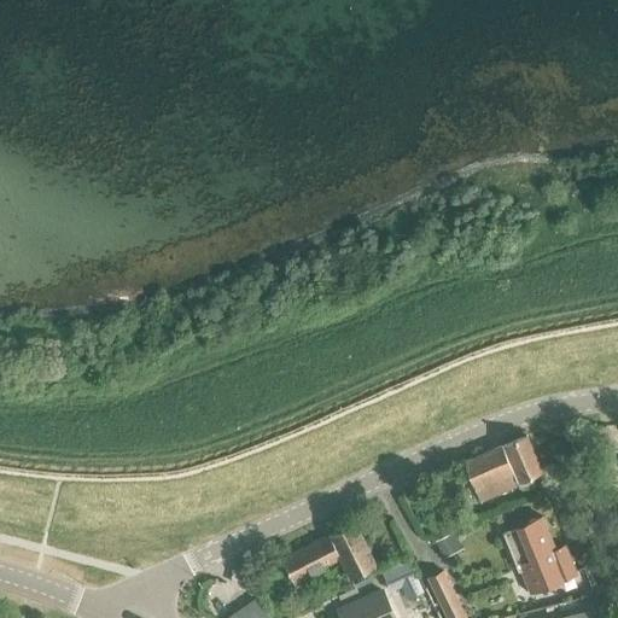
[(518,484),(519,487),(531,481),(529,476),(541,470),(525,435),(462,461),(479,500),(518,484)]
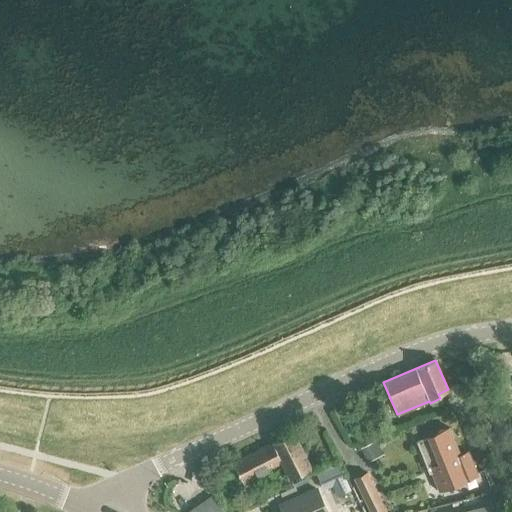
[(466,452),(459,455),(448,428),(416,441),(427,468),(452,458),(463,486),(478,480),(466,452)]
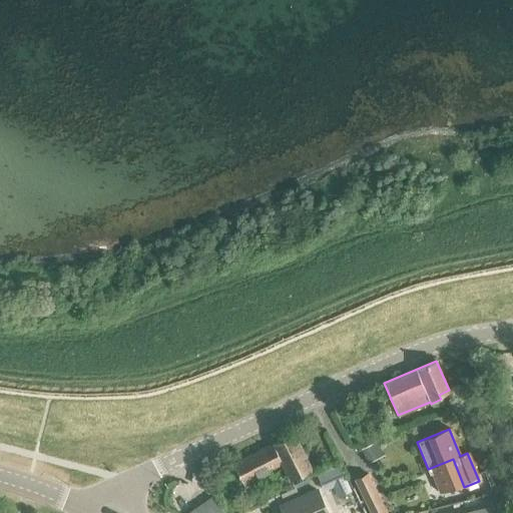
[(272,443),(282,465),(286,472),(285,472),(288,480),(310,469),(292,433),(272,443)]
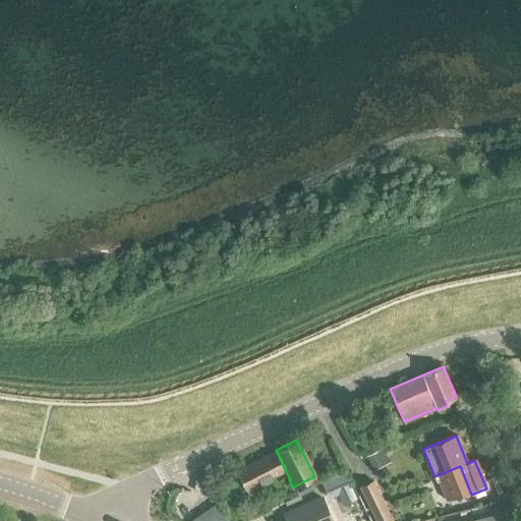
[(274,478),(286,472),(276,450),(236,471),(249,500),(278,485),(274,478)]
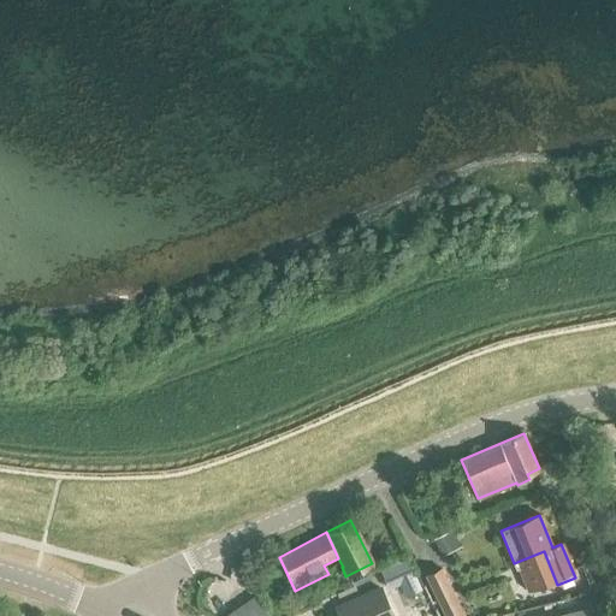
[(406,597),(421,590),(407,562),(383,574),(390,588),(400,584),(406,597)]
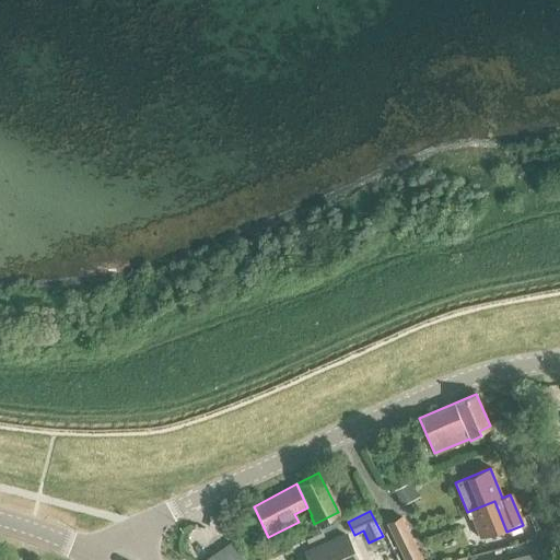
[(387,524),(399,548),(413,541),(400,517),(387,524)]
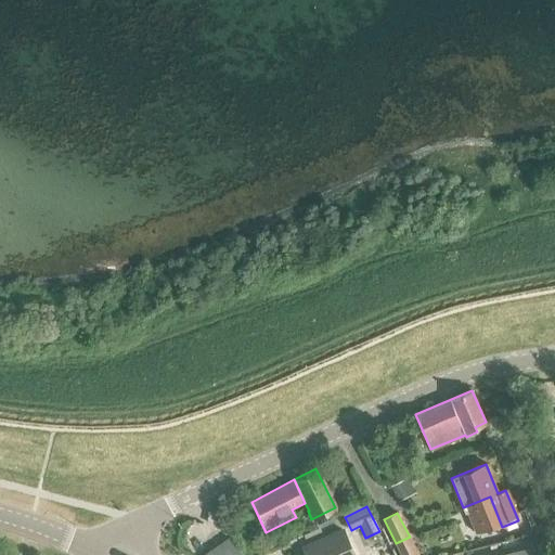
[(304,547),(306,554),(353,554),(343,529),(304,547)]
